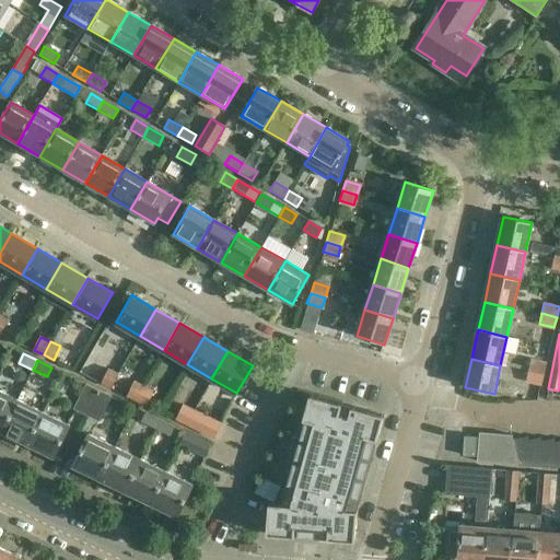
[(528,371),(544,374),(546,363),(531,360),(528,371)]
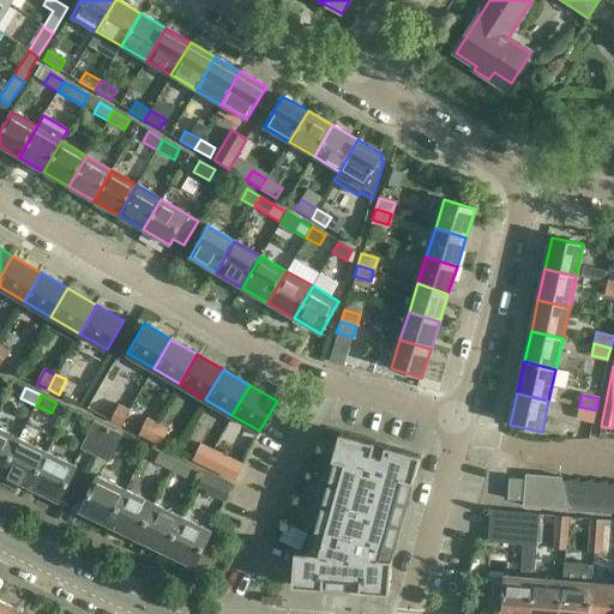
[(118,404),(110,420),(122,425),(130,410),(118,404)]
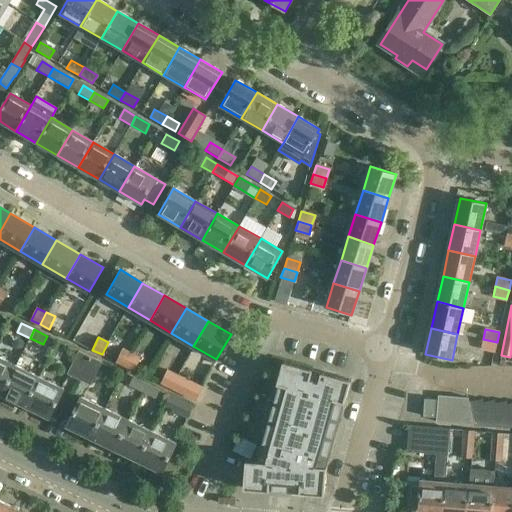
[(497,342),(483,339),(481,348),(494,352),(497,342)]
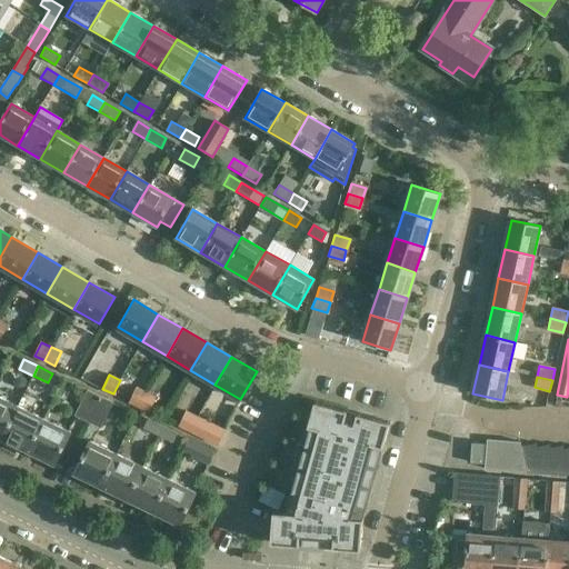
[(142,408),(149,395),(136,388),(129,401),(142,408)]
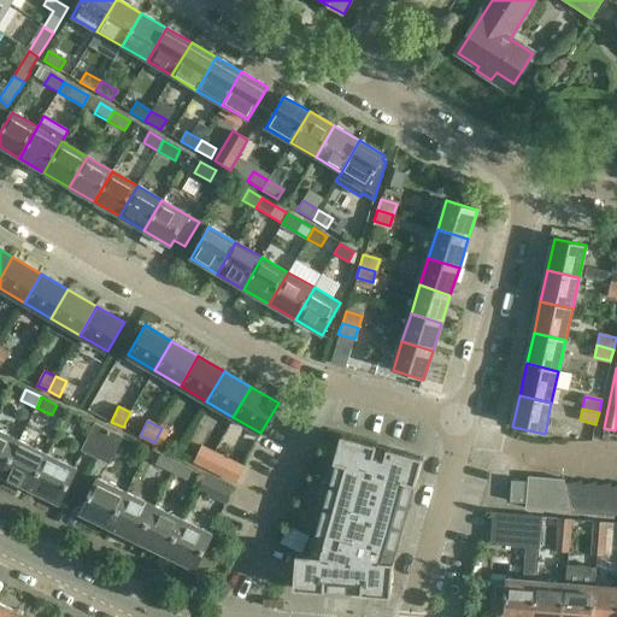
[(94,459),(109,429),(95,423),(81,453),(94,459)]
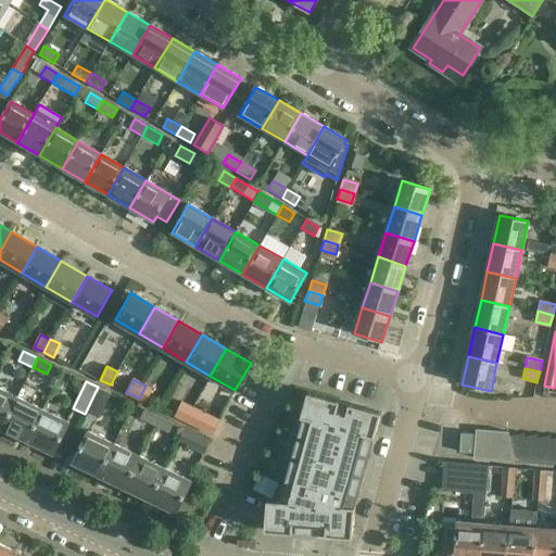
[(146,386),(139,399),(165,412),(172,399),(146,386)]
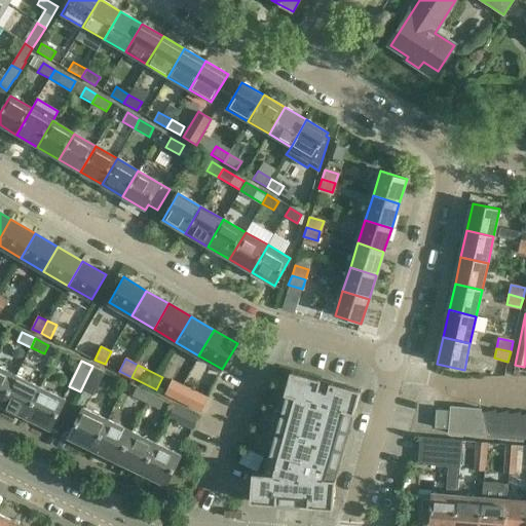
[(92,366),(80,391),(91,398),(105,372),(92,366)]
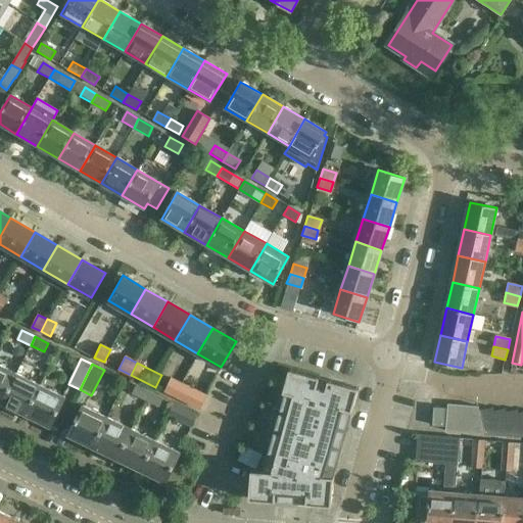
[(16,373),(0,365),(0,403),(1,405),(16,373)]
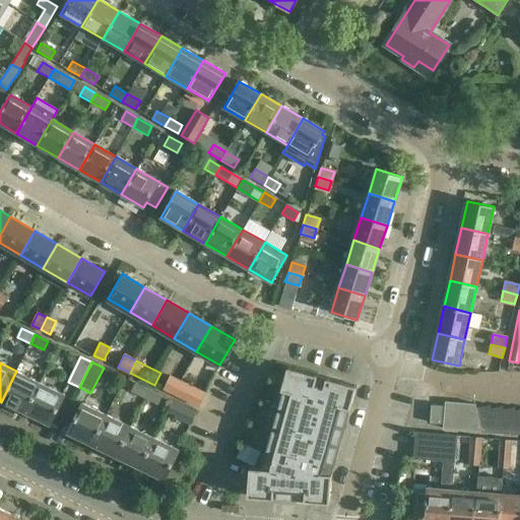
[(350,408),(356,386),(327,378),(326,380),(318,377),(318,375),(287,367),(281,389),(283,390),(262,468),(250,467),(248,496),(273,499),(274,497),(305,500),(305,501),(330,503),(331,474),(330,474),(337,449),(340,442),(348,408),(350,408)]
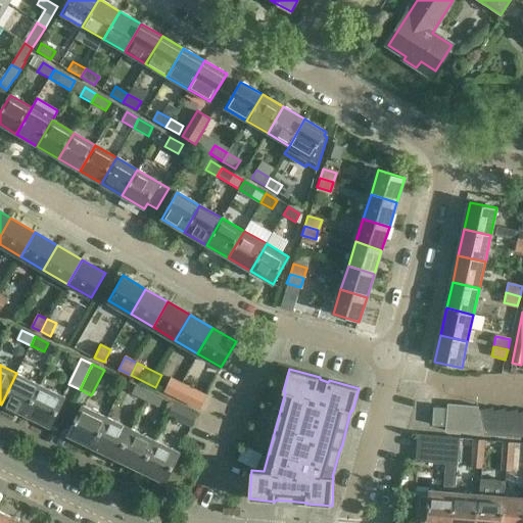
[(40,384),(16,373),(1,405),(16,413),(17,411),(26,414),(40,384)]
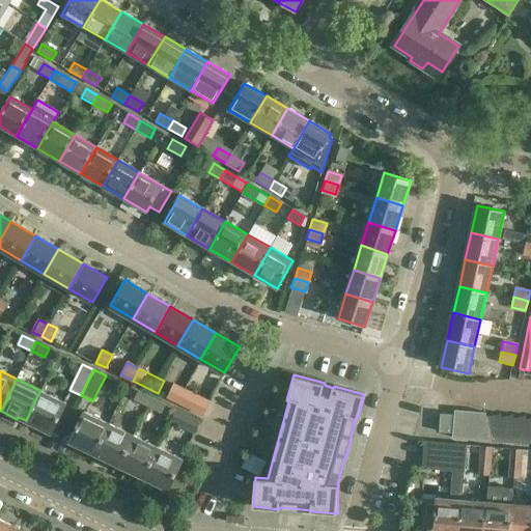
[(179,403),(187,390),(172,384),(166,397),(179,403)]
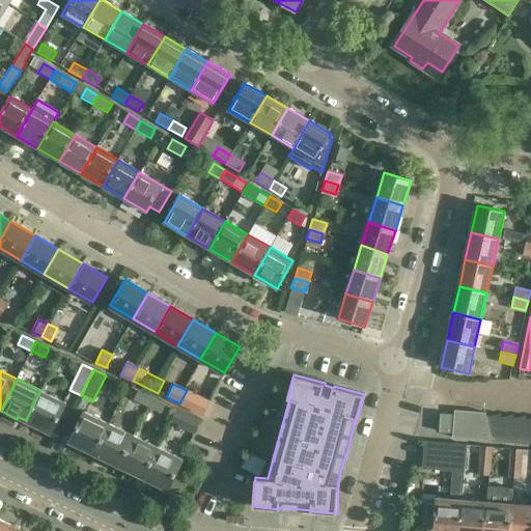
[(40,390),(26,420),(35,424),(34,427),(50,435),(65,402),(40,390)]
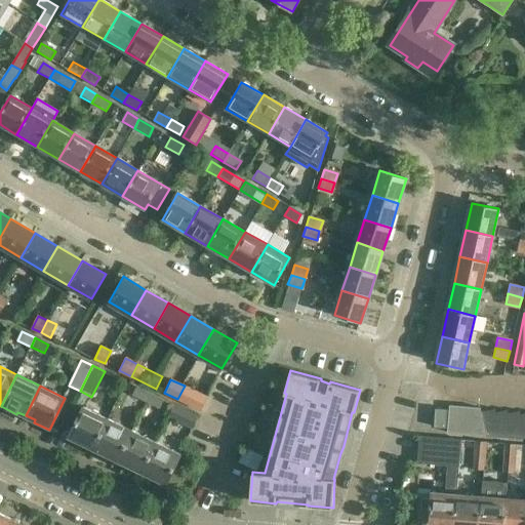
[(185,386),(177,399),(201,410),(207,398),(185,386)]
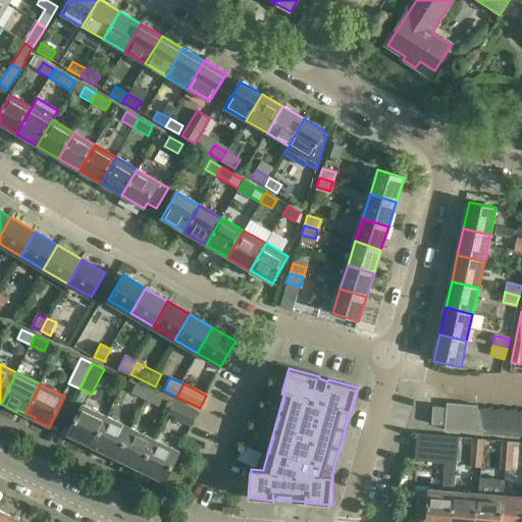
[(145,400),(149,390),(136,384),(132,394),(145,400)]
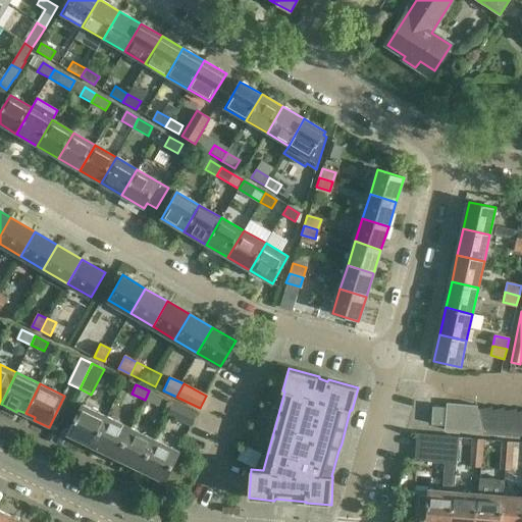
[(149,390),(145,400),(158,407),(163,398),(149,390)]
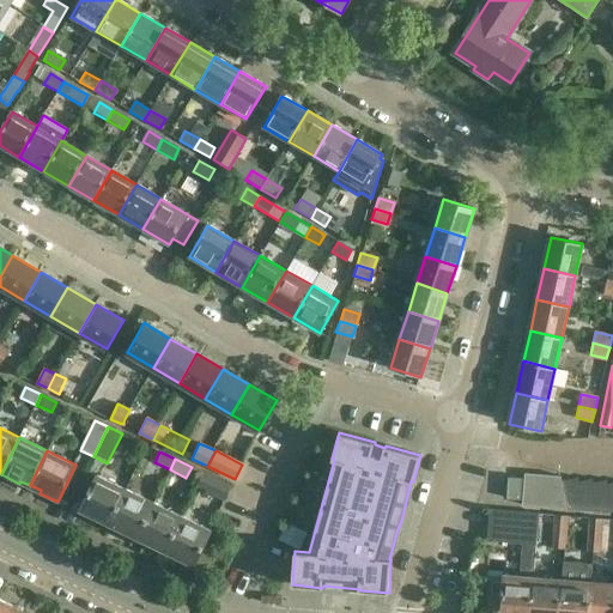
[(225,499),(231,487),(204,473),(198,486),(225,499)]
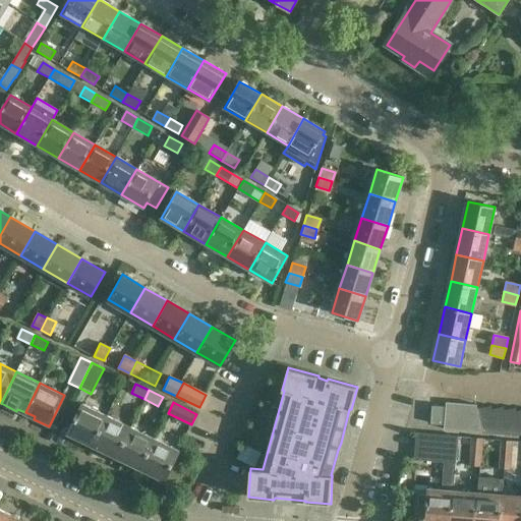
[(482,432),(478,408),(477,408),(476,404),(446,403),(444,429),(482,432)]
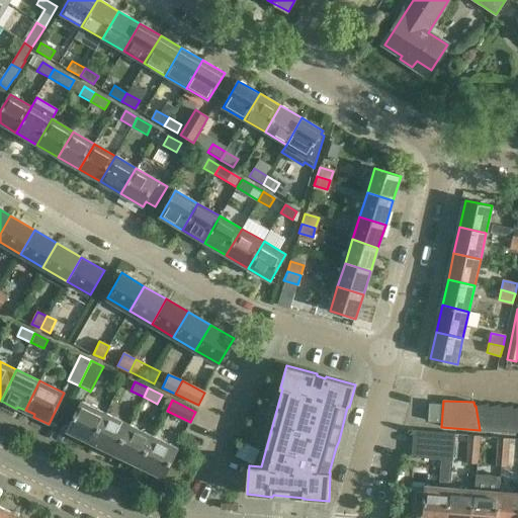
[(91,443),(105,414),(81,403),(66,434),(82,442),(83,440),(91,443)]
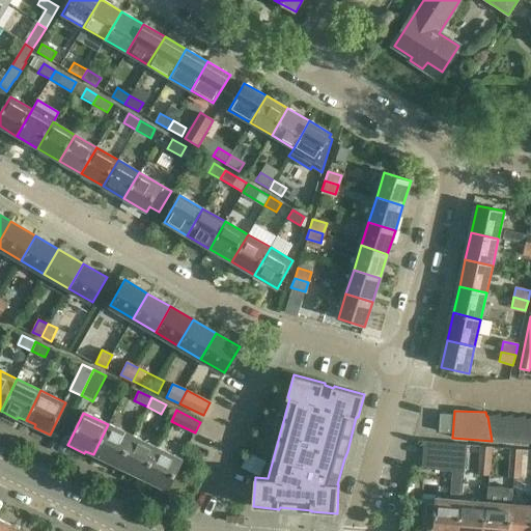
[(441,414),(439,431),(450,432),(452,414),(441,414)]
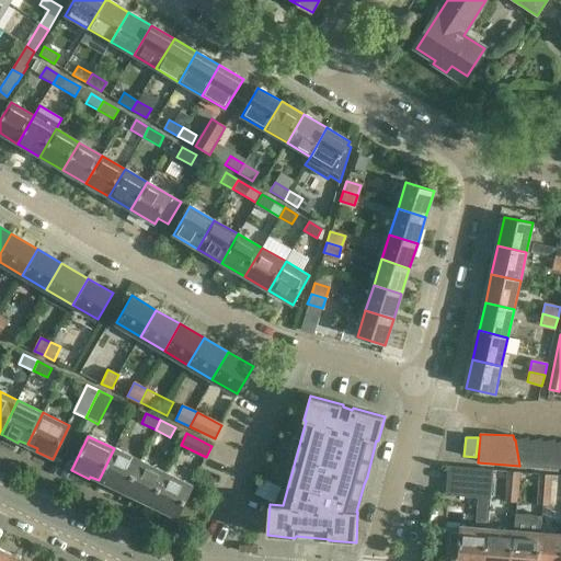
[(515,439),(519,466),(535,467),(529,441),(528,437),(515,439)]
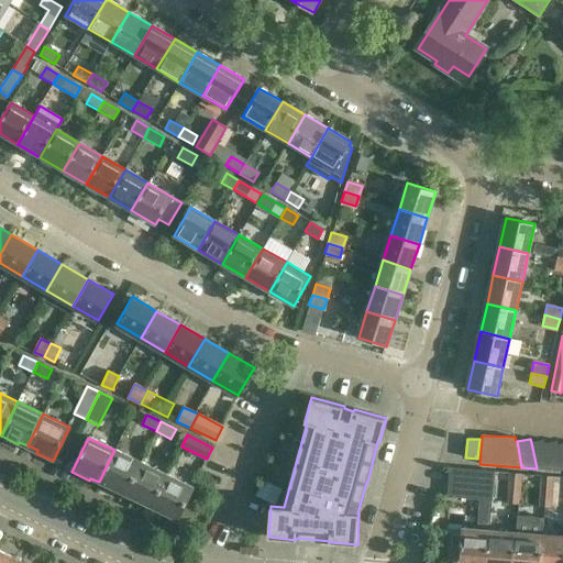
[(531,442),(537,468),(550,470),(544,443),(544,440),(531,442)]
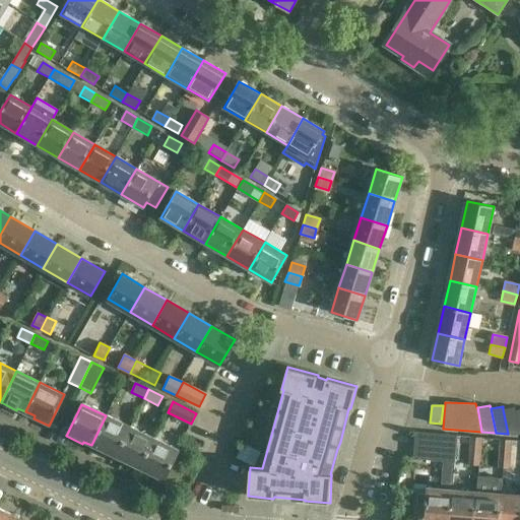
[(519,435),(515,410),(515,406),(503,409),(508,434),(519,435)]
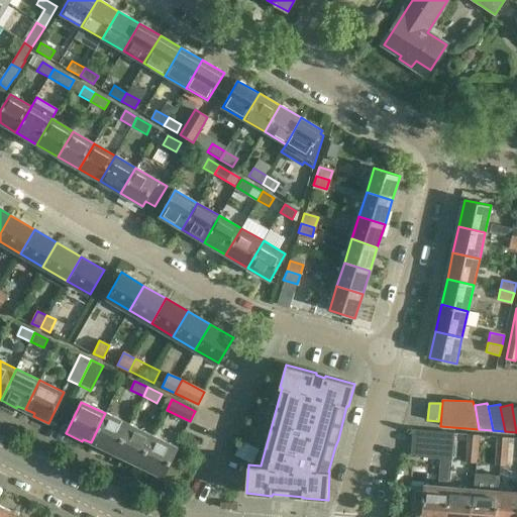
[(129,424),(105,413),(91,442),(100,447),(99,449),(114,455),(129,424)]
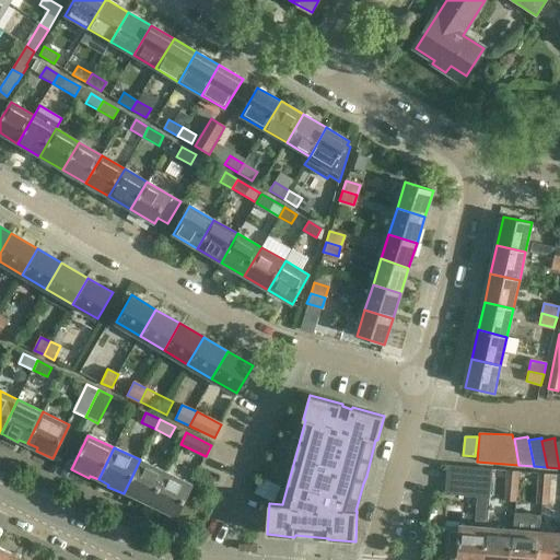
[(166,471),(140,459),(124,493),(140,501),(141,499),(151,503),(166,471)]
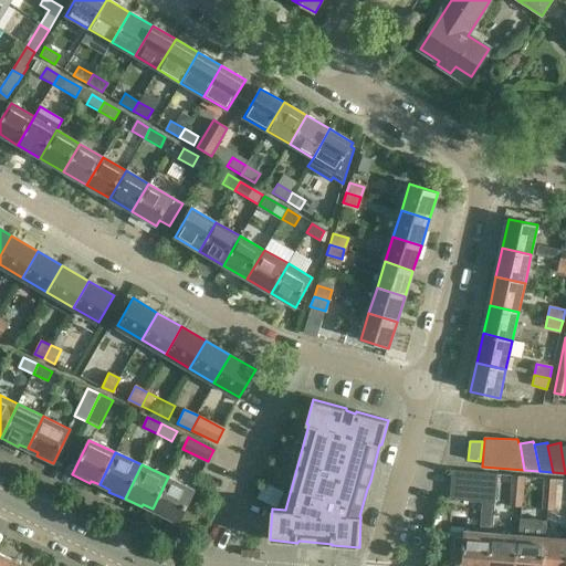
[(489,565),(492,533),(494,503),(496,474),(481,473),(452,471),(449,500),(481,502),(479,532),(465,531),(464,536),(453,535),(451,562),(463,562),(462,565),(489,565)]
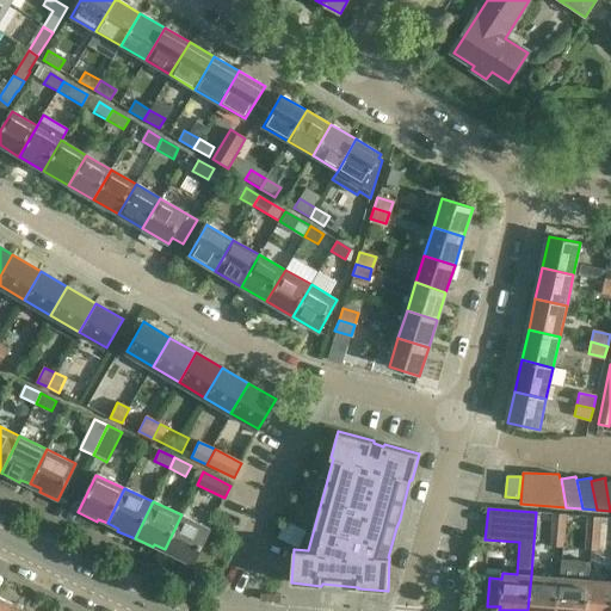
[(562,548),(565,514),(554,513),(550,547),(562,548)]
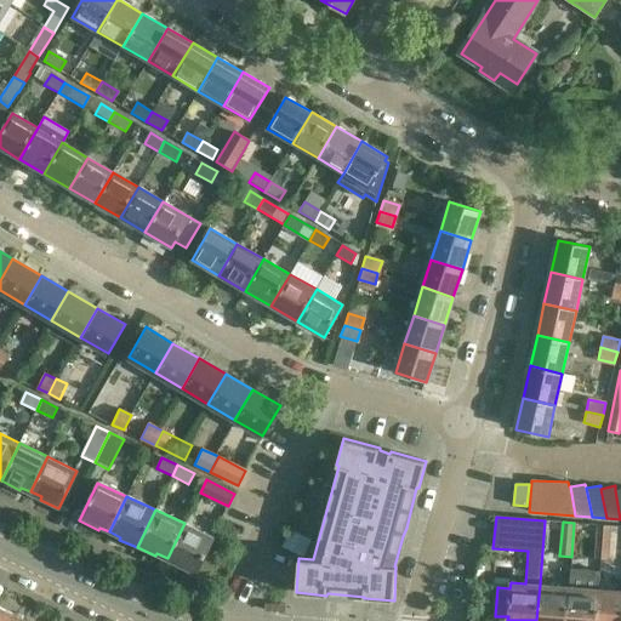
[(184,523),(167,558),(177,563),(176,565),(194,574),(214,536),(184,523)]
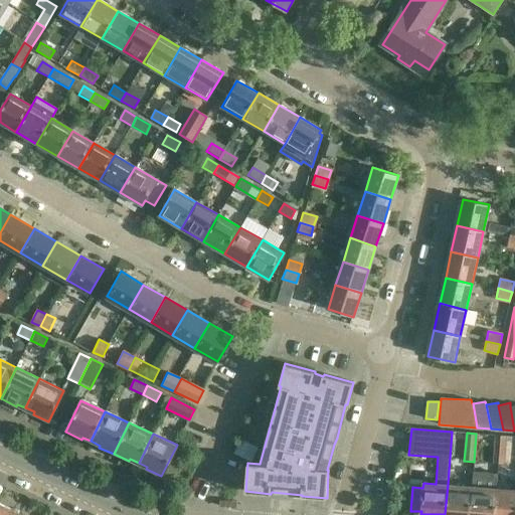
[(495,449),(505,450),(506,437),(496,436),(495,449)]
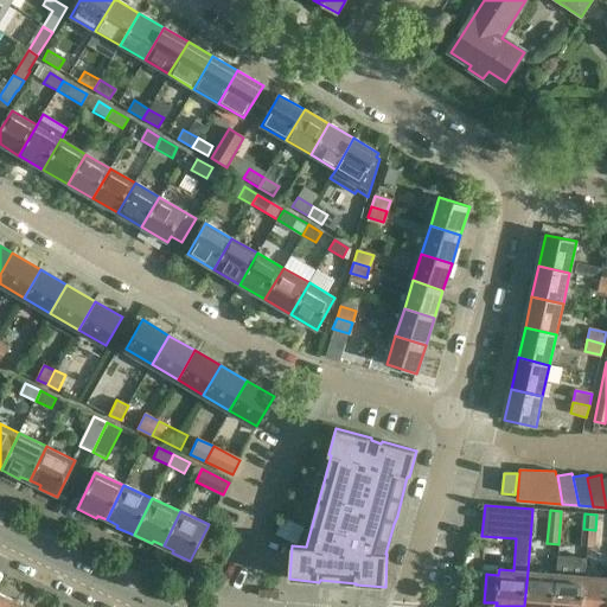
[(595,530),(583,529),(582,545),(593,547),(595,530)]
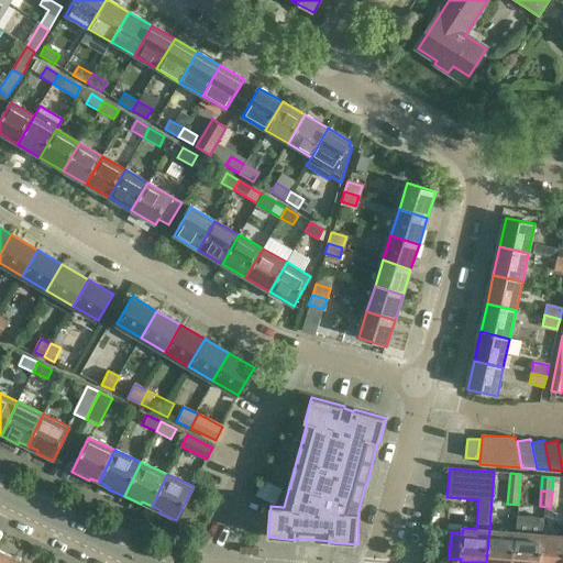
[(486,562),(514,562),(516,532),(489,530),(486,562)]
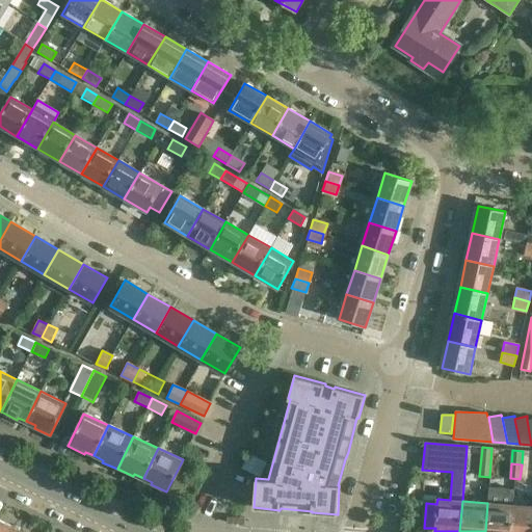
[(485,531),(509,531),(512,505),(487,503),(485,531)]
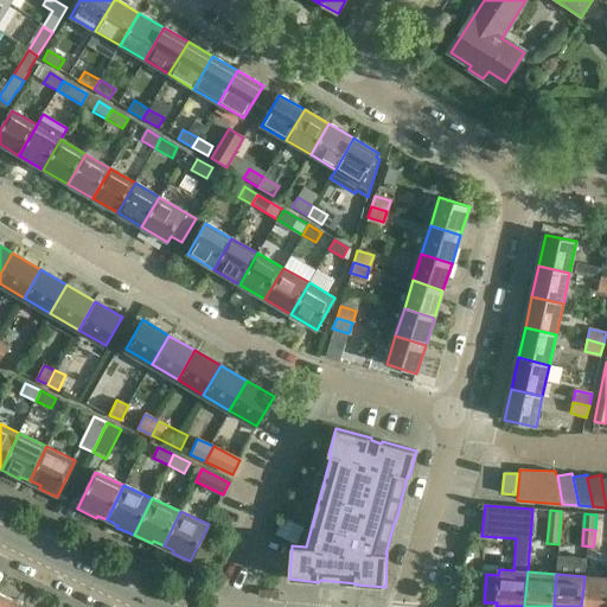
[(581,606),(606,606),(606,577),(585,576),(581,606)]
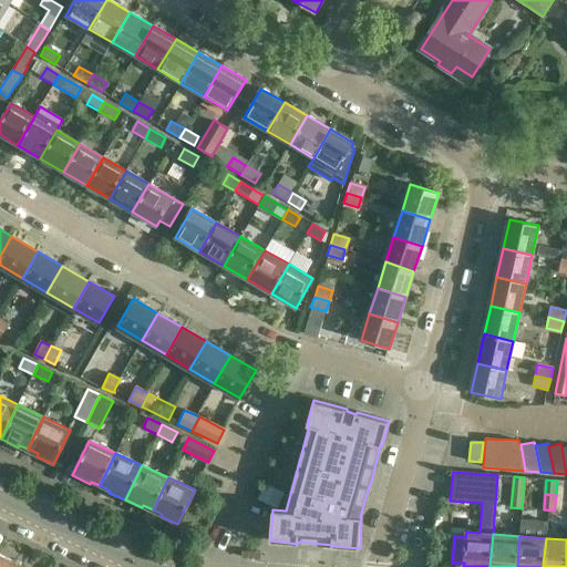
[(0,566),(20,566),(0,556),(0,566)]
